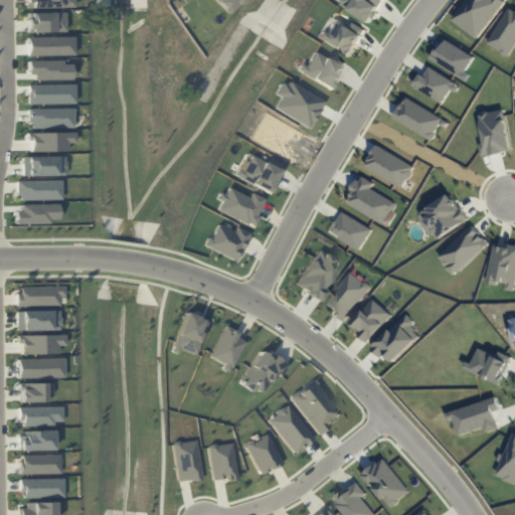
[(383,0),(338,0),(338,2),(369,22),(383,0)]
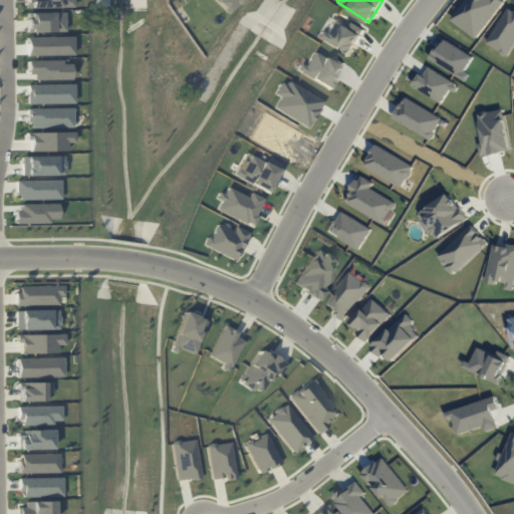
[(505,1),(503,0),(467,0),(453,20),(478,38),(505,1)]
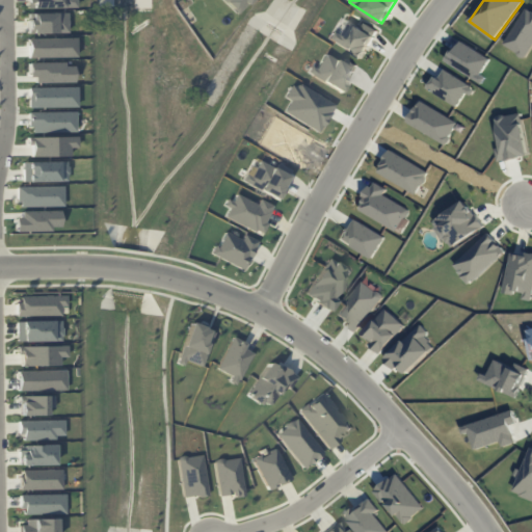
[(525,58),(531,47),(531,10),(527,7),(504,45),(525,58)]
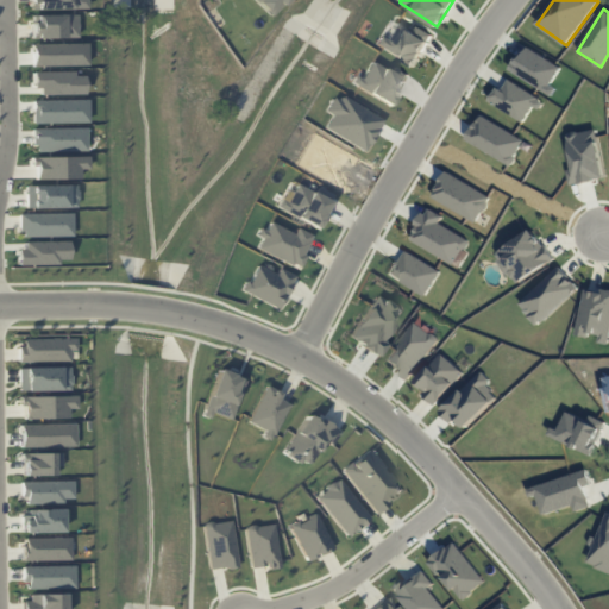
[(415,26),(413,31),(393,22),(380,49),(416,66),(432,35),(415,26)]
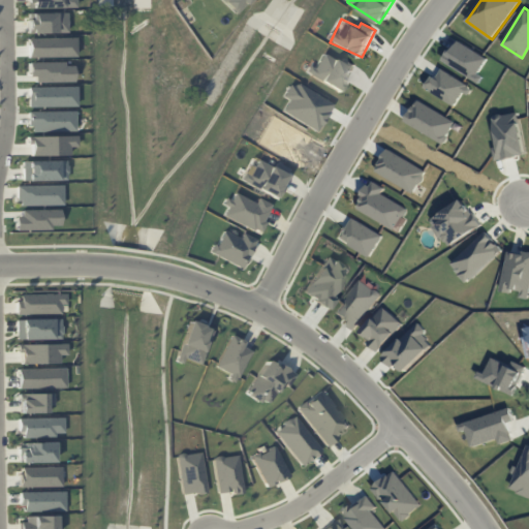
[(340,92),(354,65),(342,58),(339,62),(321,52),(308,74),(340,92)]
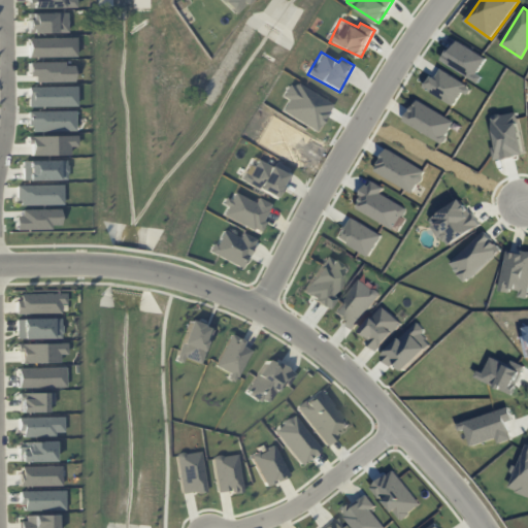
[(457,106),(468,85),(437,68),(426,90),(457,106)]
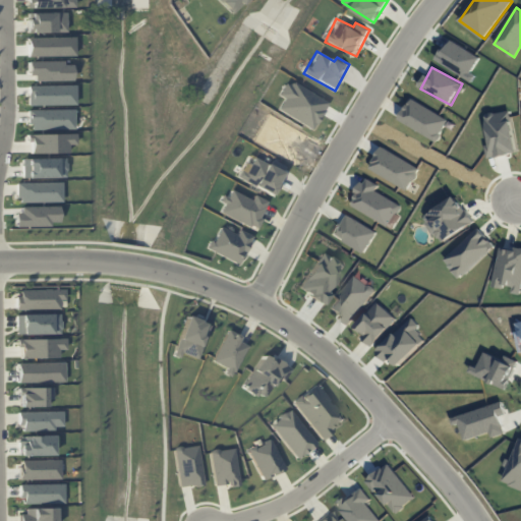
[(436,141),(449,120),(411,99),(399,120),(436,141)]
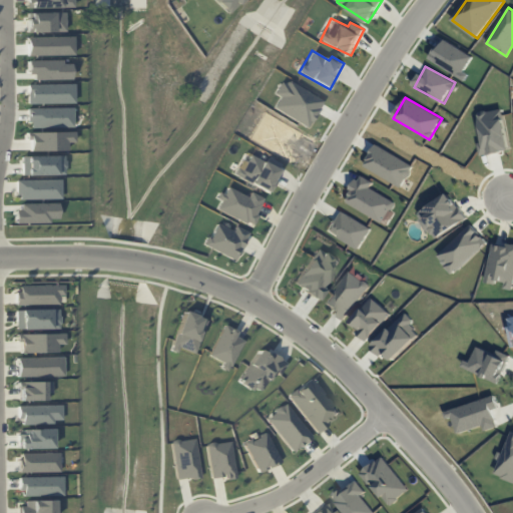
[(510,150),(503,109),(478,112),(483,142),(478,143),(480,155),(510,150)]
